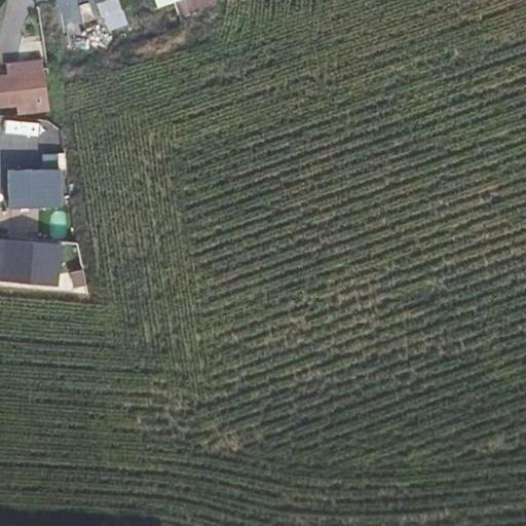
[(118,0),(95,0),(104,31),(125,25),(118,0)]
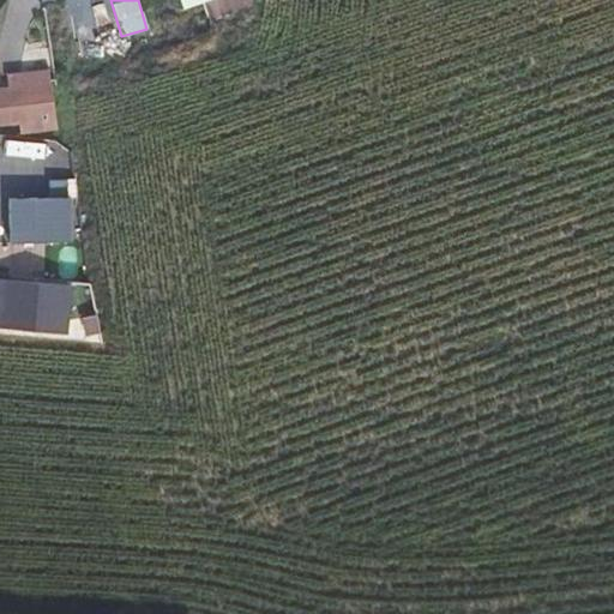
[(258,0),(180,0),(185,11),(203,4),(210,20),(259,2),(258,0)]
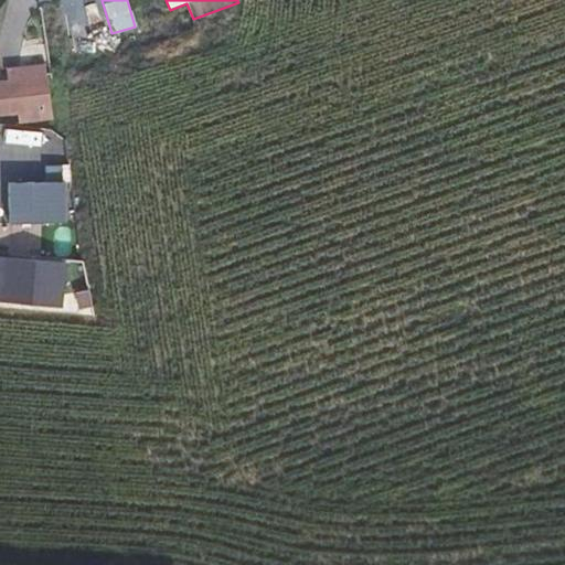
[(0,119),(52,118),(50,68),(0,70),(0,119)]
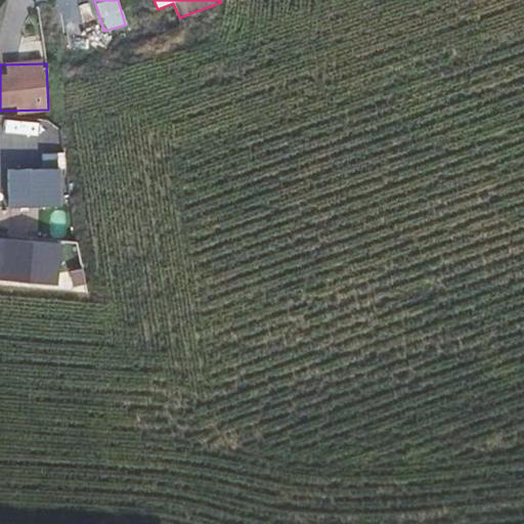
[(62,168),(8,168),(9,208),(62,207),(62,168)]
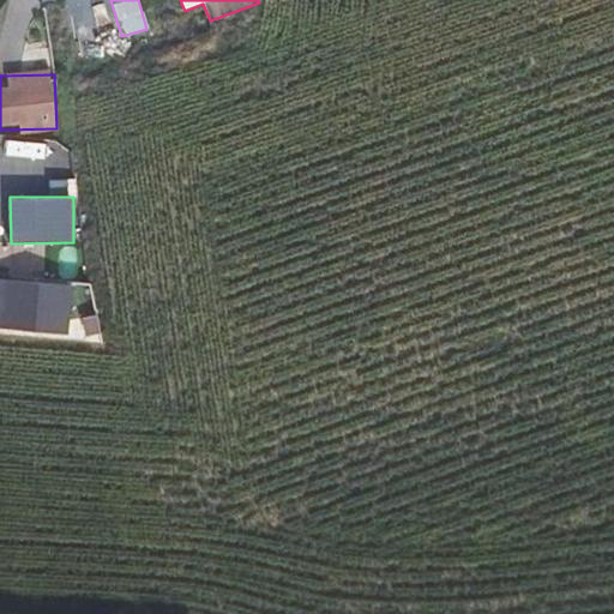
[(0,330),(70,332),(72,282),(2,280),(0,330)]
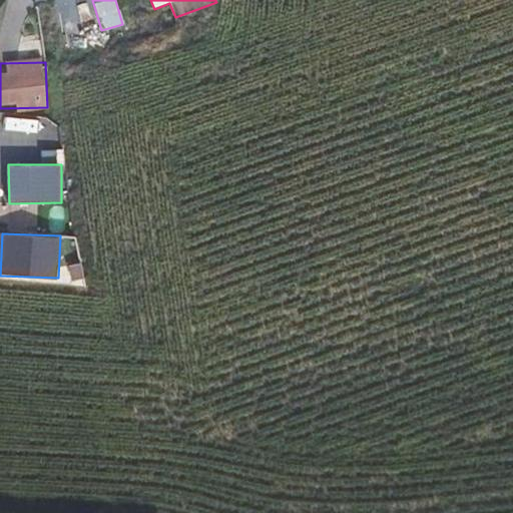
All buildings are outlined.
